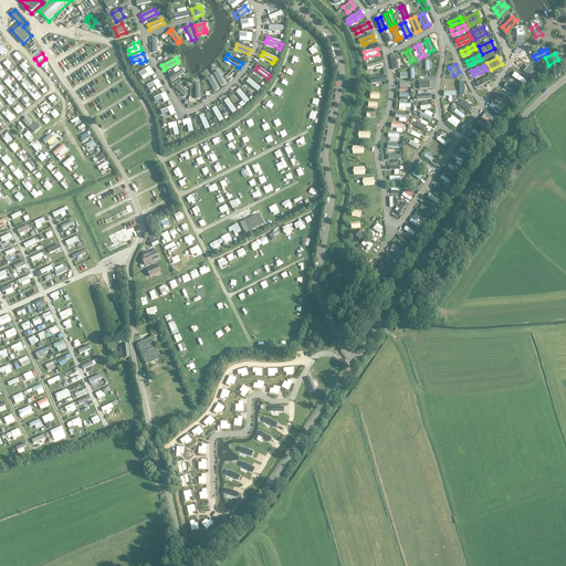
[(533,79),(537,73),(528,66),(526,69),(525,69),(524,70),(525,70),(524,72),(533,79)]
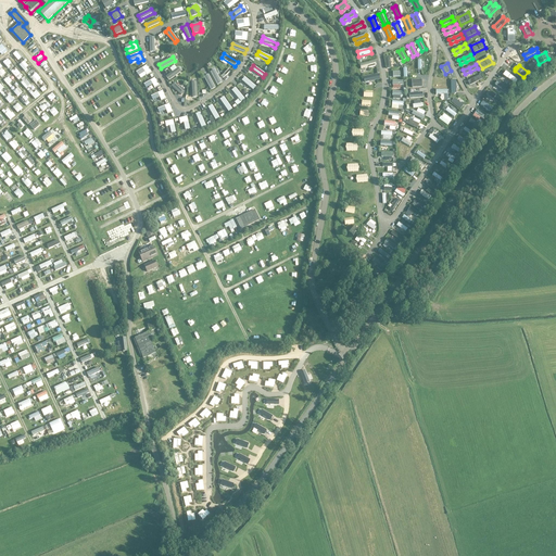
[(142,68),(134,73),(136,79),(146,75),(142,68)]
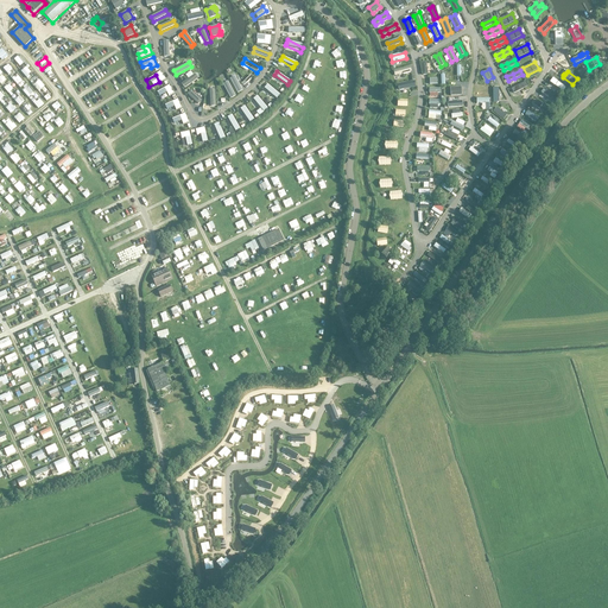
[(195,75),(182,83),(185,88),(198,78),(195,75)]
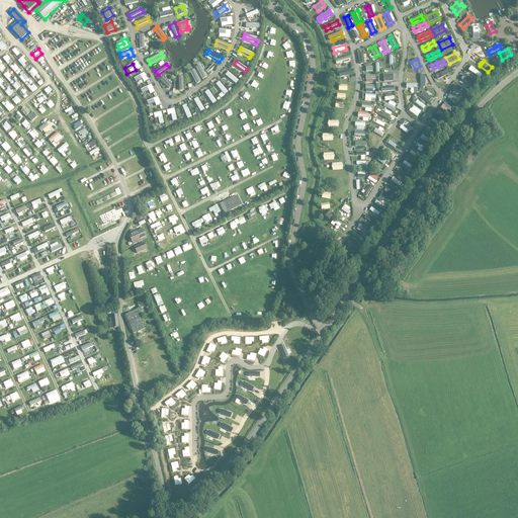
[(200,65),(196,67),(202,79),(206,77),(200,65)]
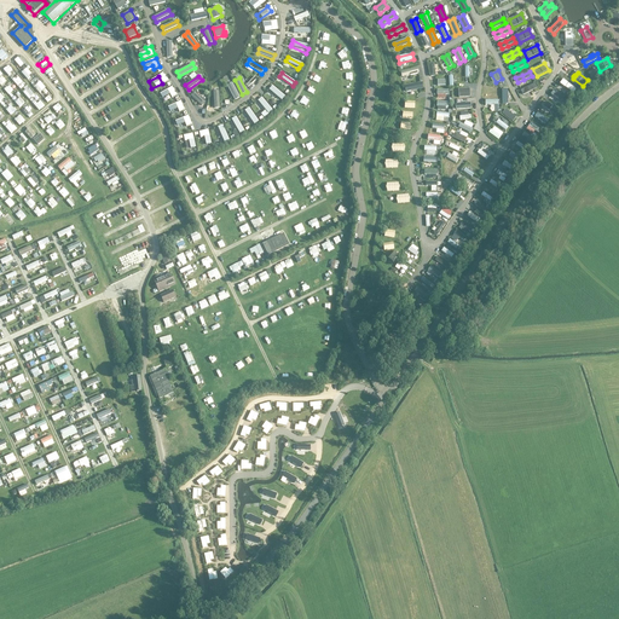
[(577,90),(563,80),(561,84),(567,88),(573,93),(577,90)]
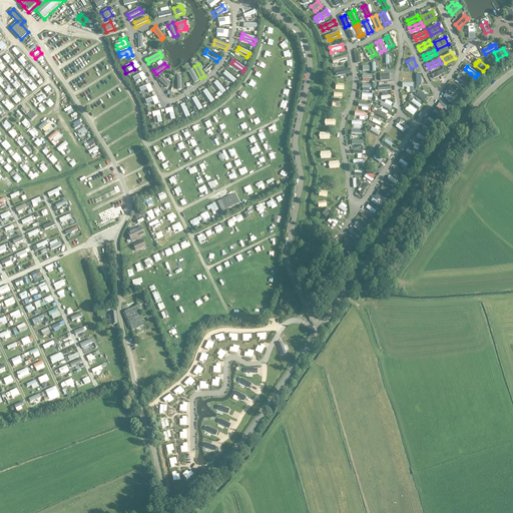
[(192,69),(188,71),(193,80),(194,83),(198,81),(192,69)]
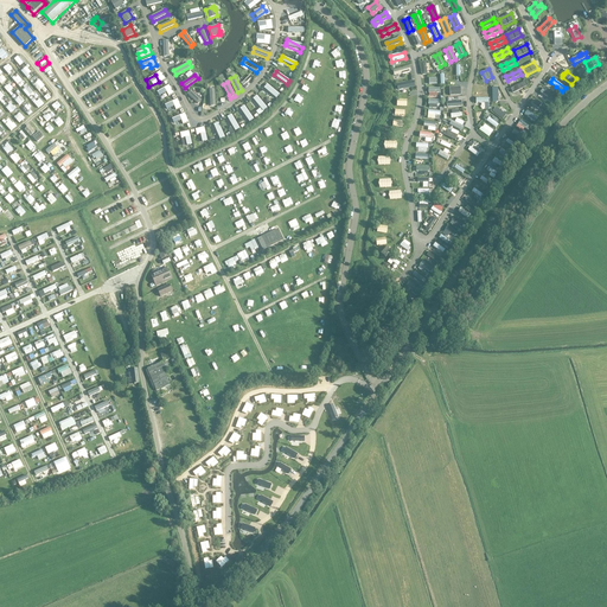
[(513,93),(526,87),(525,82),(511,89),(513,93)]
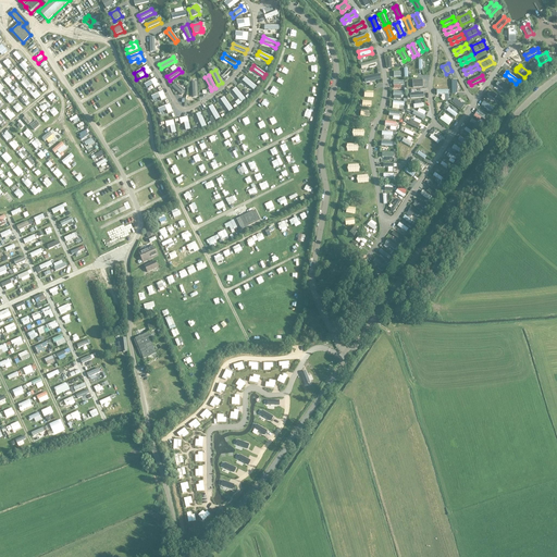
[(246,77),(243,81),(254,90),(257,87),(246,77)]
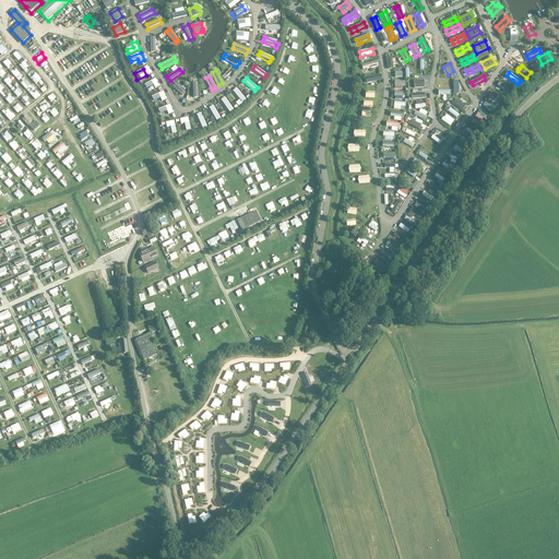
[(156,79),(144,85),(146,88),(153,85),(155,88),(159,86),(156,79)]
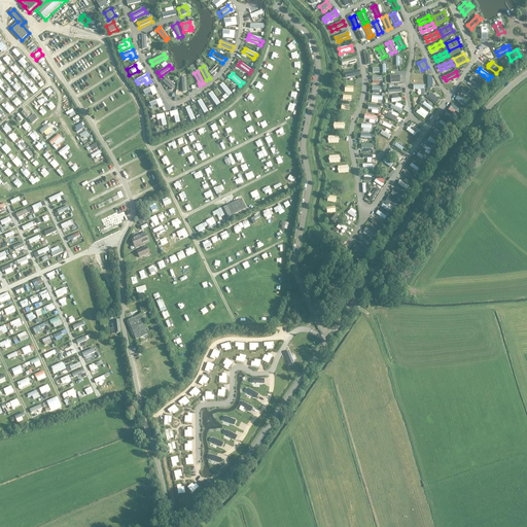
[(231,86),(234,83),(225,75),(222,78),(231,86)]
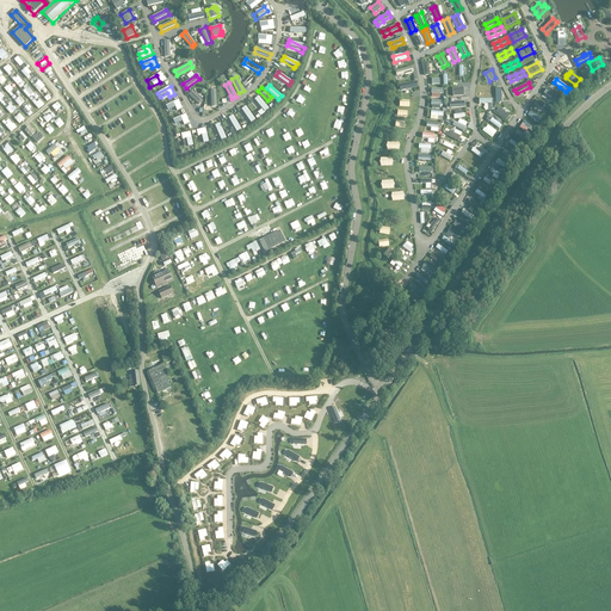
[(548,88),(544,93),(557,103),(560,99),(554,94),(554,93),(548,88)]
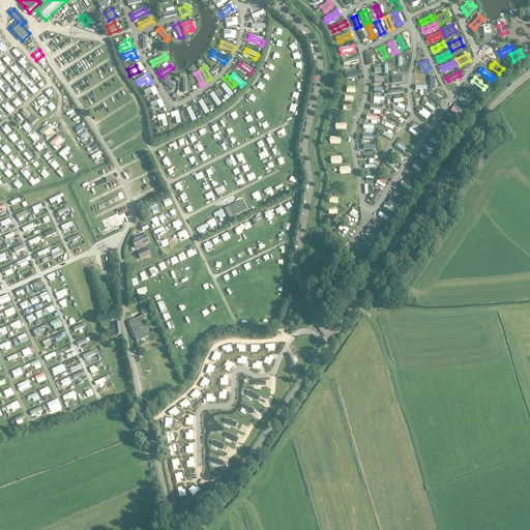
[(167,79),(164,82),(173,90),(176,87),(167,79)]
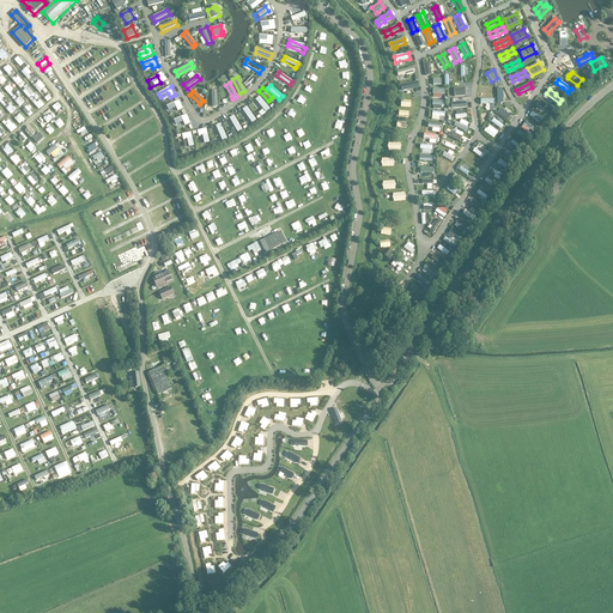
[(17,103),(23,99),(19,93),(13,96),(17,103)]
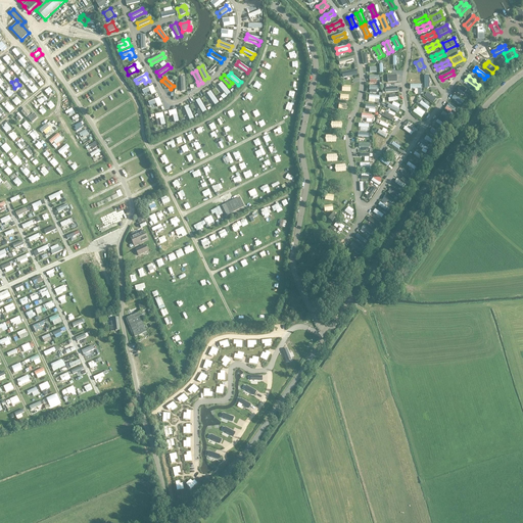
[(222,83),(219,86),(227,96),(230,93),(222,83)]
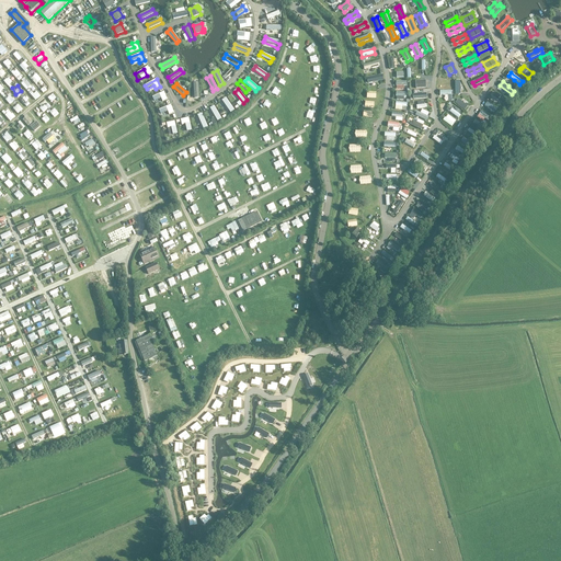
[(164,92),(152,98),(155,101),(161,99),(162,102),(168,100),(164,92)]
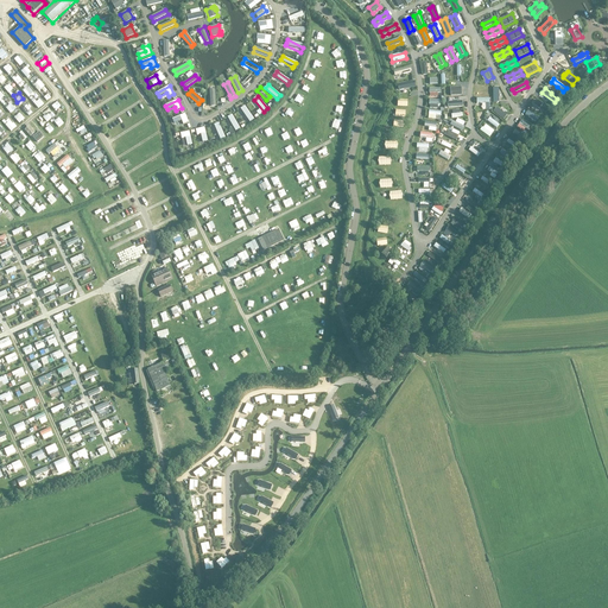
[(546,114),(549,109),(543,105),(536,100),(533,105),(546,114)]
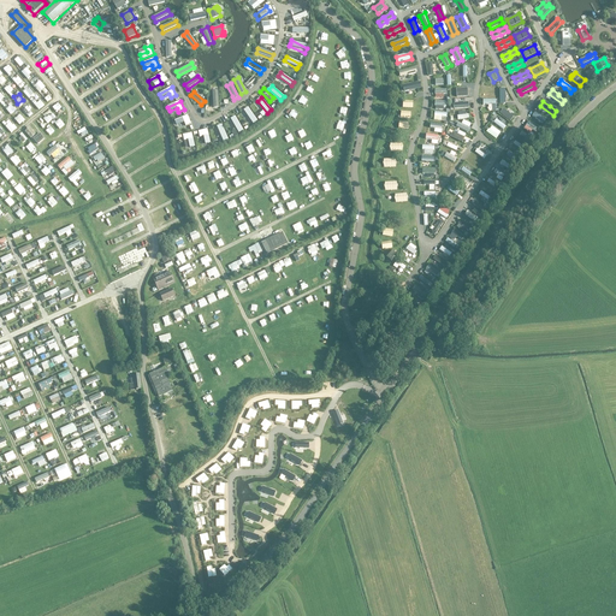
[(502,107),(498,113),(511,123),(515,118),(502,107)]
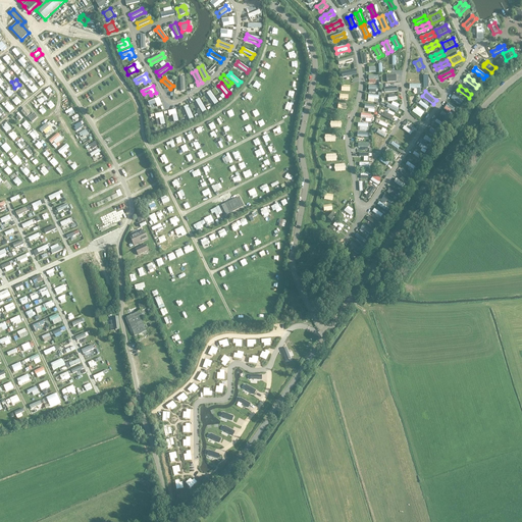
[(210,92),(207,94),(214,105),(218,103),(210,92)]
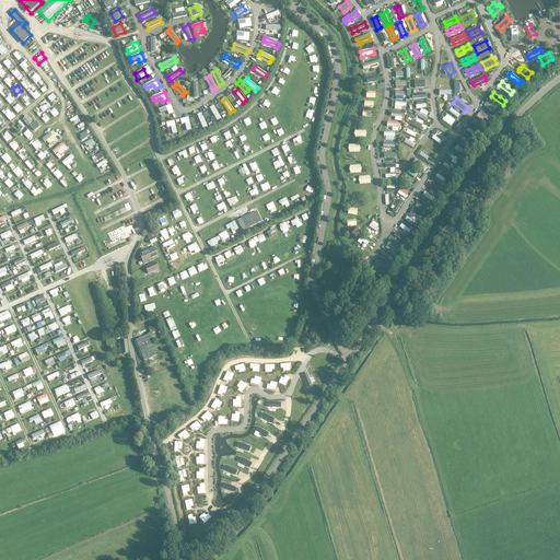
[(486,102),(483,105),(493,113),(496,109),(486,102)]
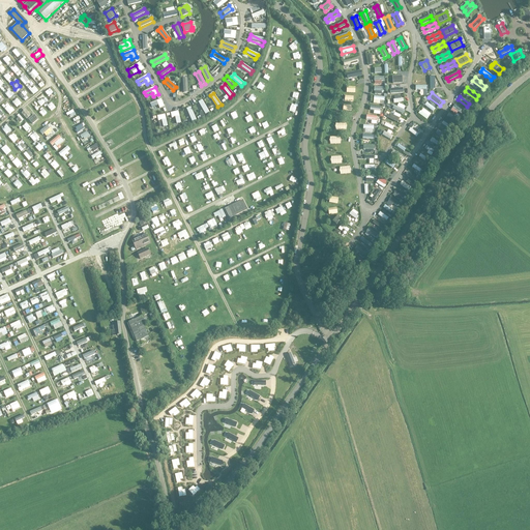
[(7,107),(10,105),(5,99),(1,104),(8,112),(10,110),(7,107)]
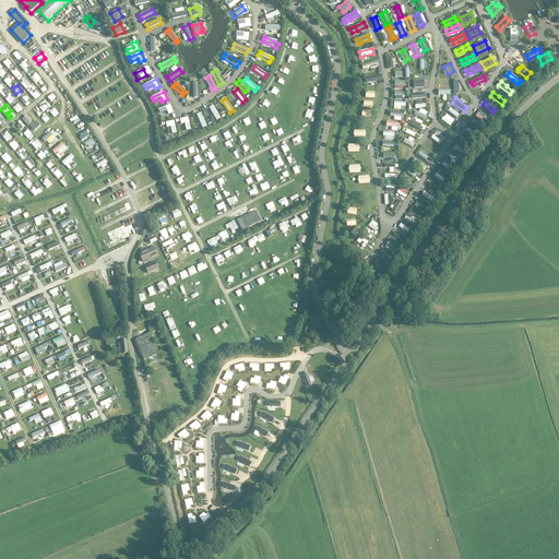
[(170,105),(158,109),(161,114),(167,111),(168,115),(174,113),(170,105)]
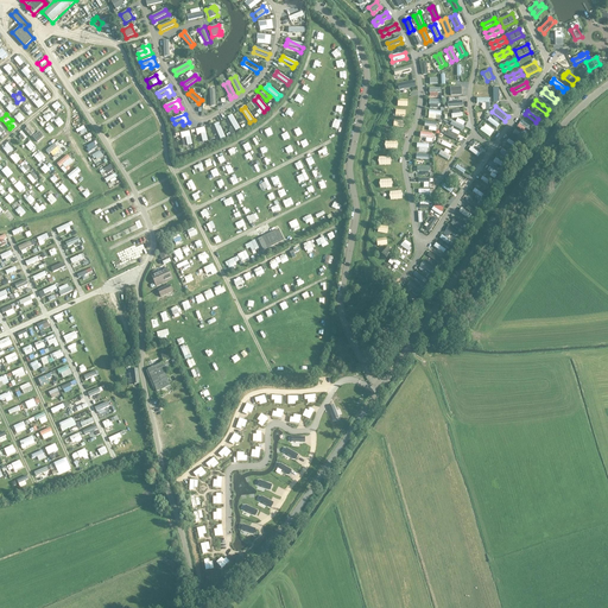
[(232,115),(228,118),(235,132),(240,130),(232,115)]
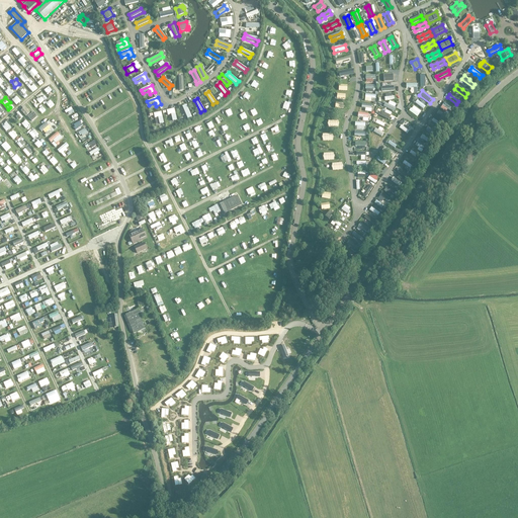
[(425,106),(417,100),(415,103),(423,109),(425,106)]
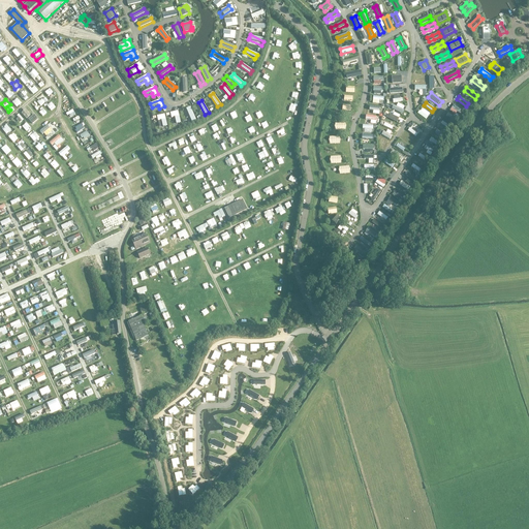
[(454,104),(452,107),(461,114),(463,111),(454,104)]
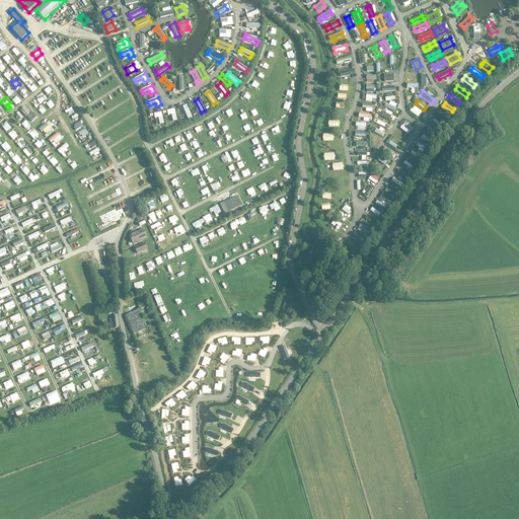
[(396,108),(386,103),(384,106),(394,112),(396,108)]
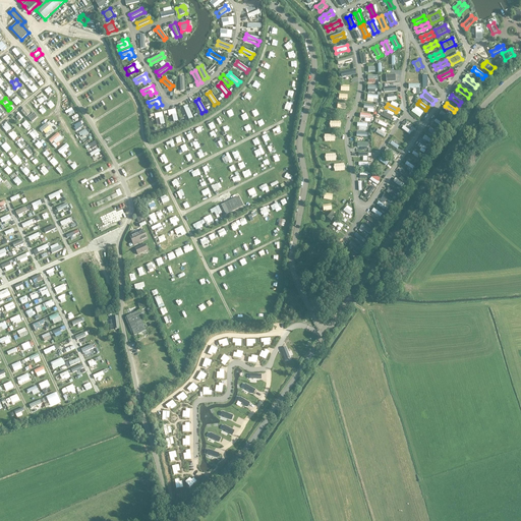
[(187,106),(183,108),(189,120),(193,118),(187,106)]
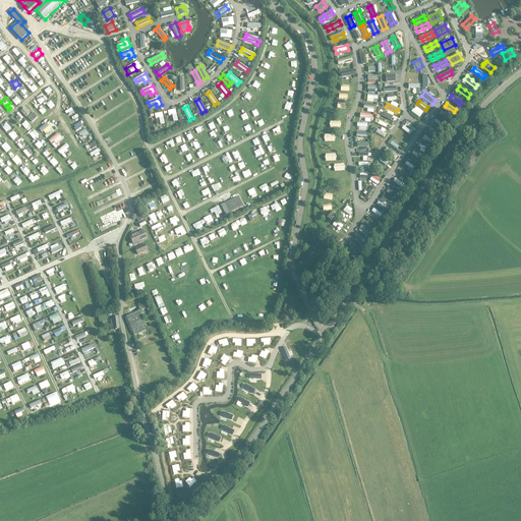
[(21,112),(26,117),(31,114),(24,107),(22,109),(23,110),(21,112)]
